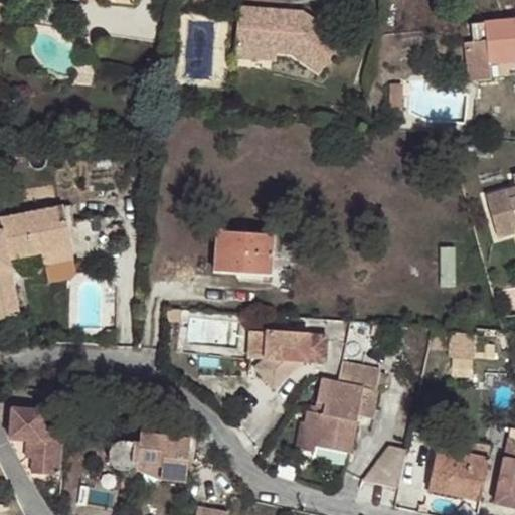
[(274,50),(277,50),(288,52),(317,72),(342,39),(301,10),(291,10),(291,17),(280,15),(281,9),(239,6),(237,45),(255,47),(255,39),(274,40),(274,50)]
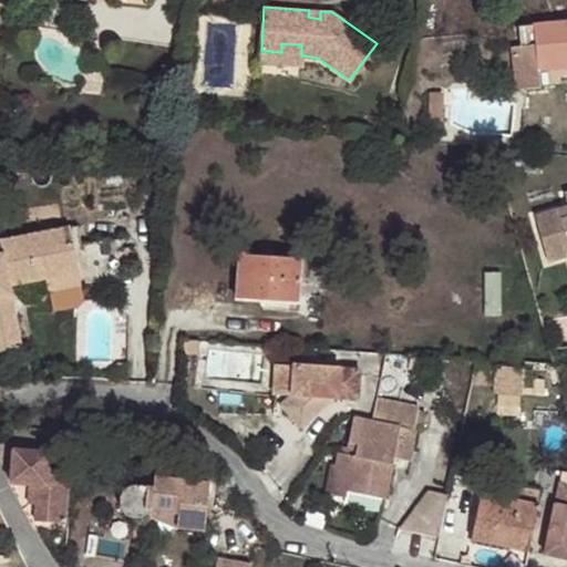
[(320,11),(309,10),(308,17),(320,19),(320,11)]
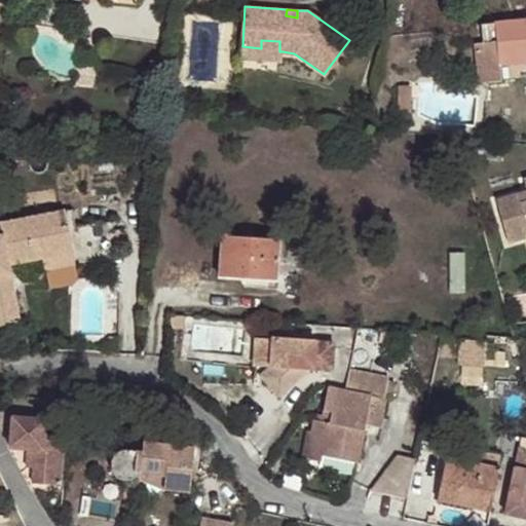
[(525,21),(483,25),(485,43),(474,44),(477,82),(501,80),(500,66),(525,64),(525,21)]
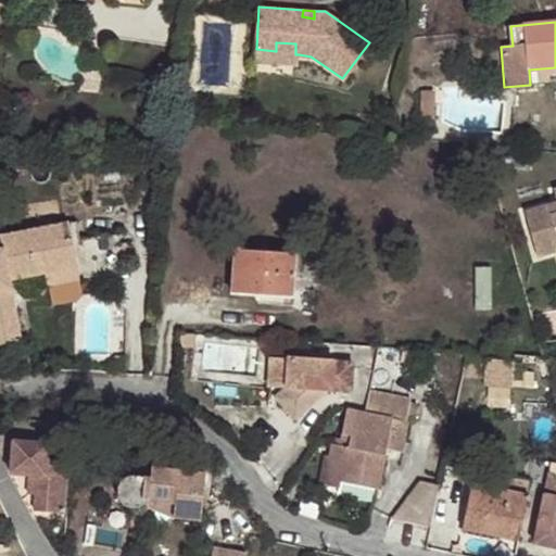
[(256,49),(255,62),(298,64),(299,54),(295,54),(295,43),(276,42),(276,51),(256,49)]
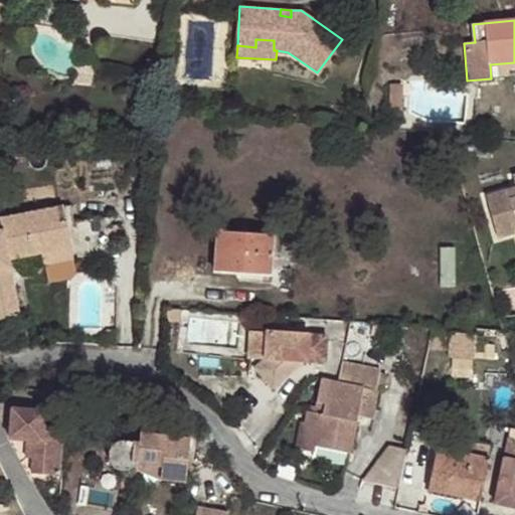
[(402,86),(390,86),(390,110),(402,110),(402,86)]
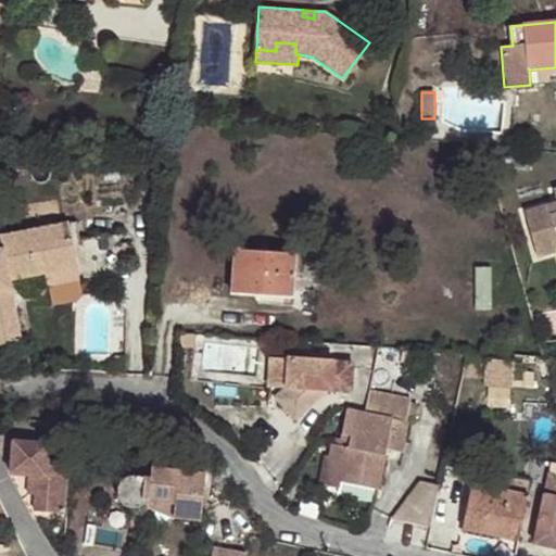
[(555,204),(526,214),(538,257),(555,252),(555,204)]
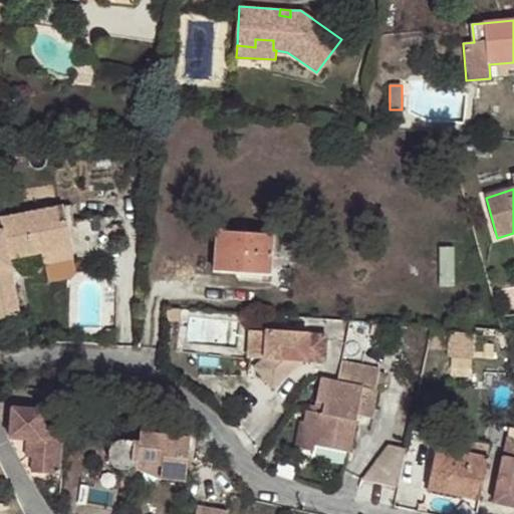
[(0,320),(21,316),(9,260),(41,254),(72,249),(70,236),(67,222),(73,221),(70,205),(0,218),(0,224),(1,231),(0,231),(0,320)]
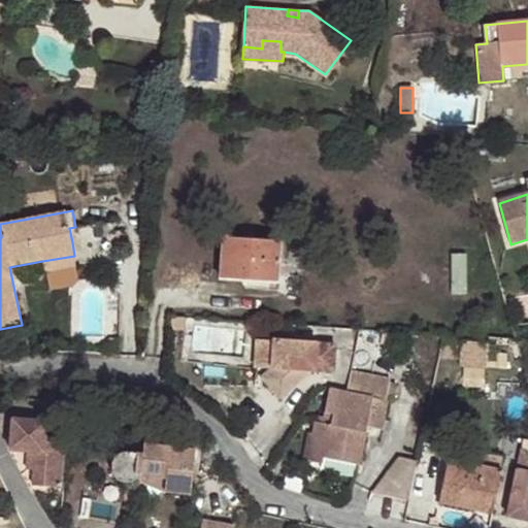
[(221,277),(277,283),(281,242),(224,237),(221,277)]
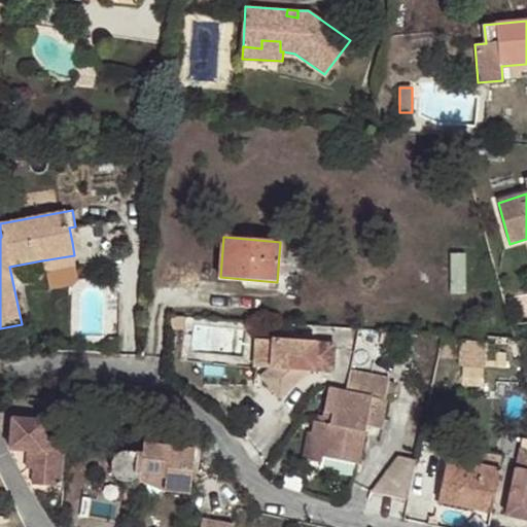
[(74,255),(42,260),(45,271),(77,266),(74,255)]
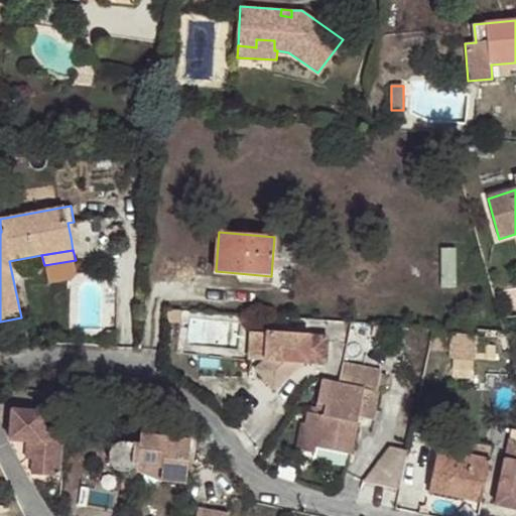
[(165,309),(164,321),(180,323),(181,310),(165,309)]
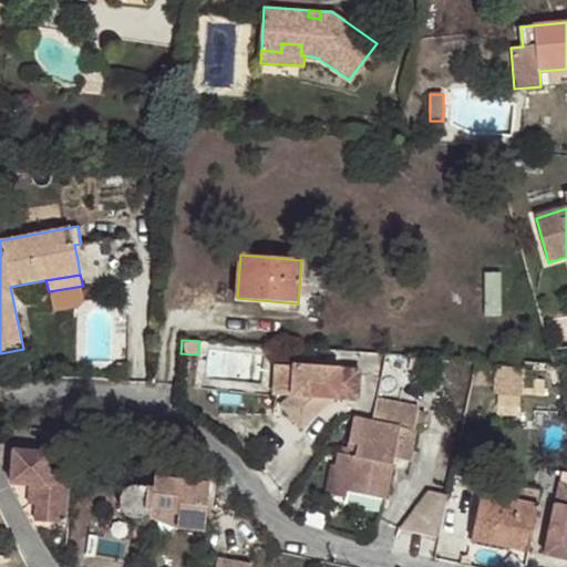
[(495,392),(524,395),(526,369),(497,367),(495,392)]
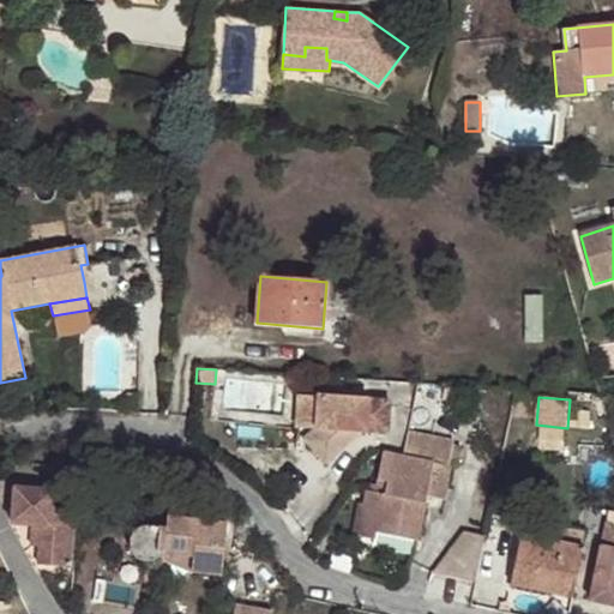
[(413,417),(390,405),(363,399),(354,446),(383,452),(377,479),(387,481),(384,497),(374,494),(367,492),(360,530),(417,542),(425,511),(441,515),(450,467),(447,464),(451,439),(410,431),(413,417)]
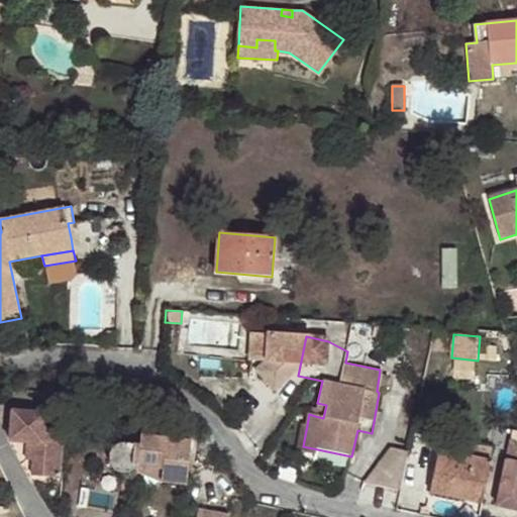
[(326,405),(317,403),(315,416),(323,418),(326,405)]
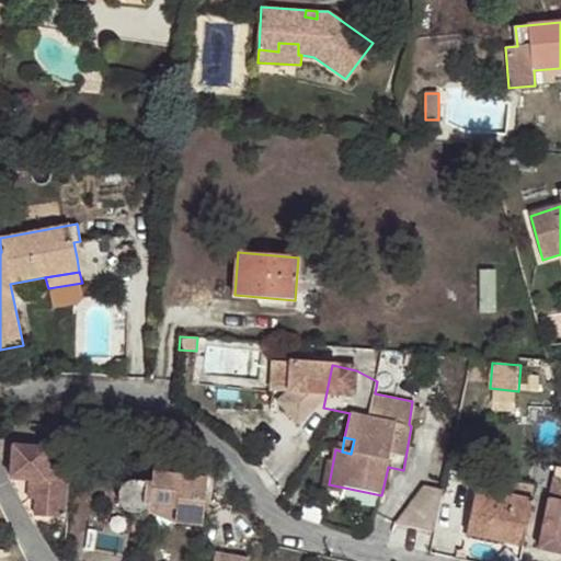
[(65,516),(69,461),(47,460),(48,446),(12,443),(9,476),(29,478),(32,478),(31,490),(27,490),(27,496),(35,497),(34,514),(65,516)]
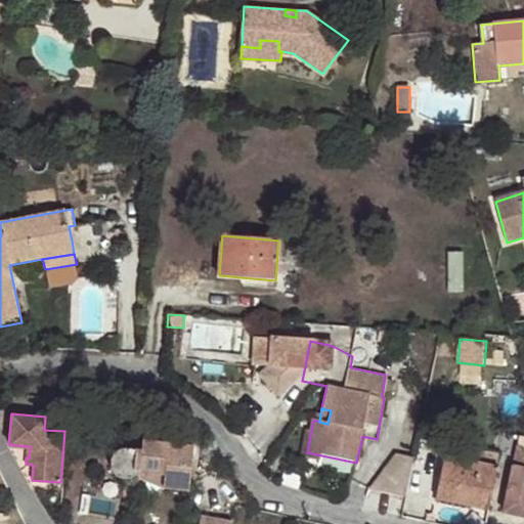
[(164,487),(188,491),(194,448),(144,441),(142,450),(127,447),(121,448),(117,450),(114,453),(111,456),(110,462),(110,467),(112,472),(116,475),(120,478),(125,479),(129,478),(133,477),(135,476),(138,474),(165,477),(164,487)]
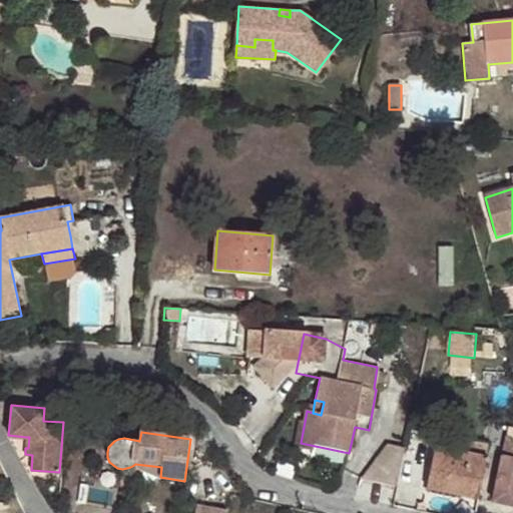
[(512,441),(508,439),(496,500),(512,504),(512,441)]
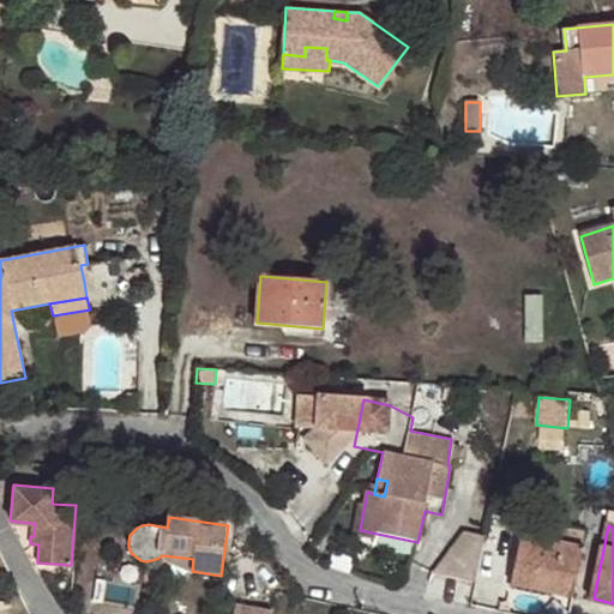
[(433,572),(475,582),(485,537),(463,533),(433,572)]
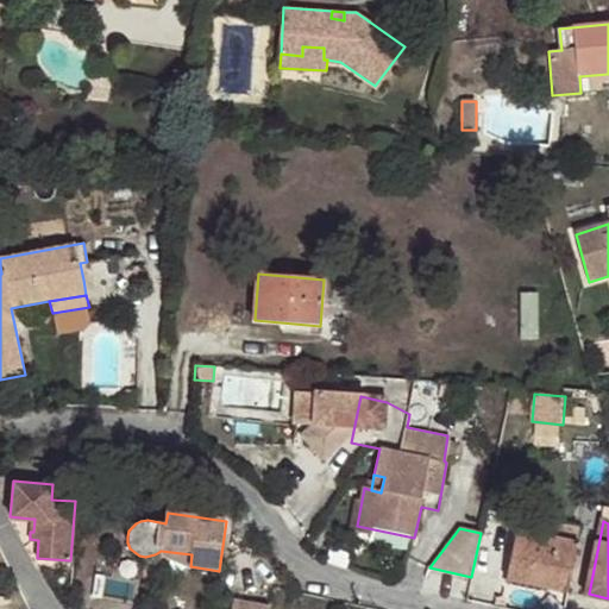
[(508,581),(569,594),(579,544),(519,531),(508,581)]
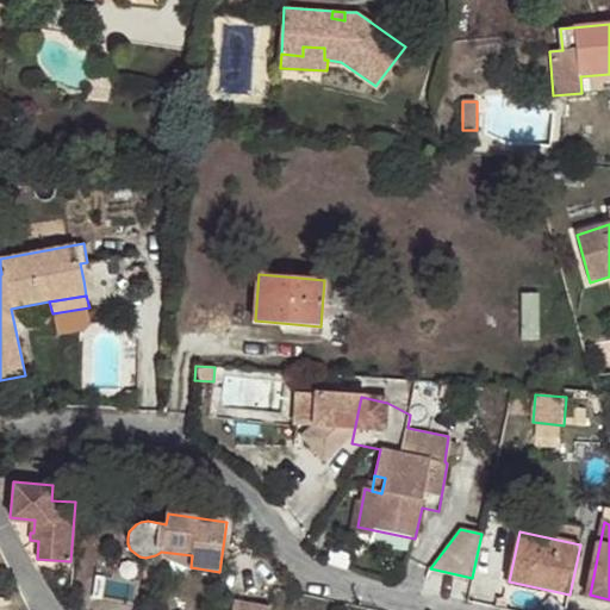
[(192,555),(161,552),(157,554),(191,567),(192,555)]
